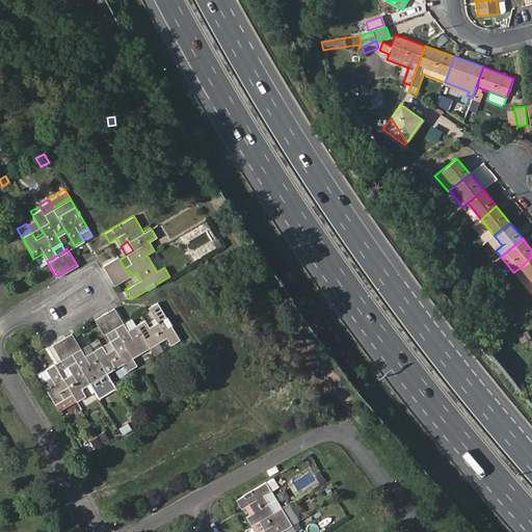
[(47,261),(43,254),(33,259),(37,266),(47,261)]
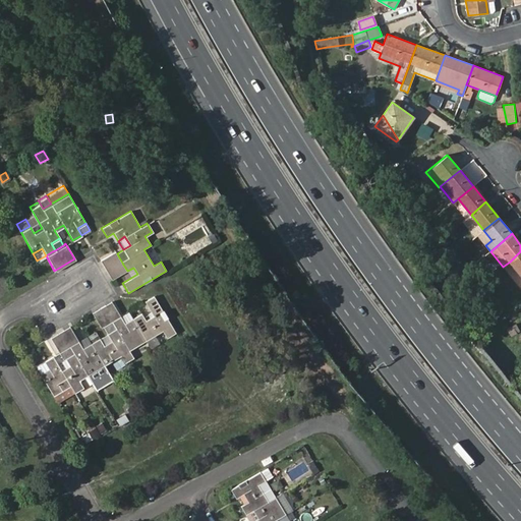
[(113,280),(127,271),(123,265),(122,263),(119,257),(117,253),(115,251),(101,261),(113,280)]
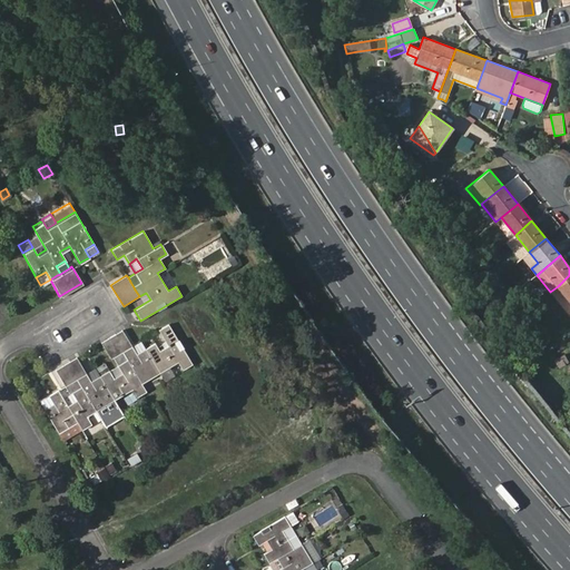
[(569,275),(558,286),(569,301),(569,275)]
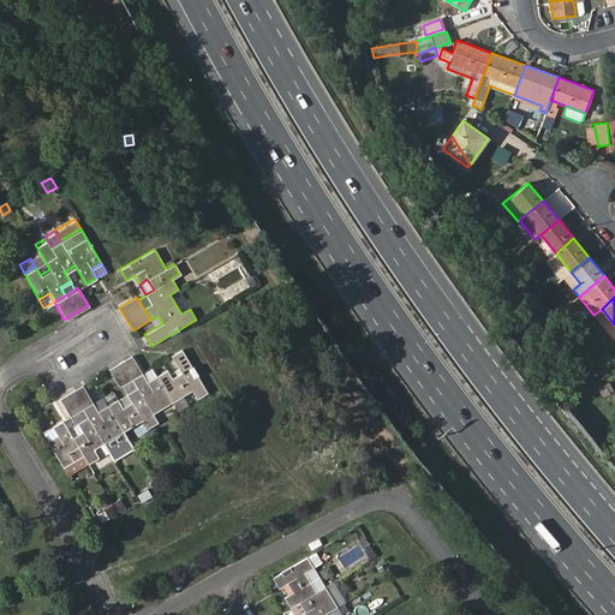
[(181,311),(190,309),(185,298),(177,302),(181,311)]
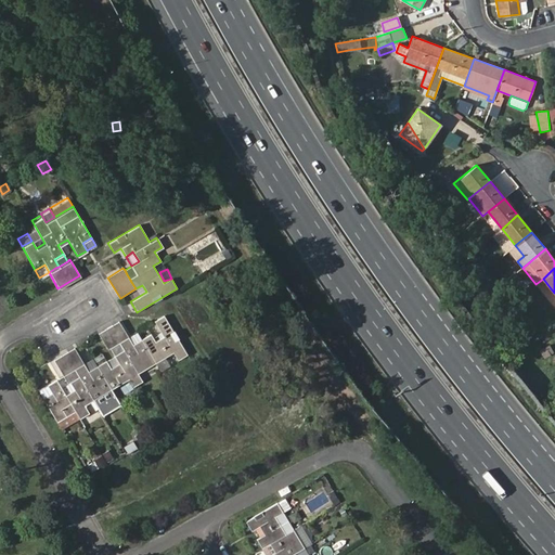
[(142,285),(134,289),(138,297),(146,292),(142,285)]
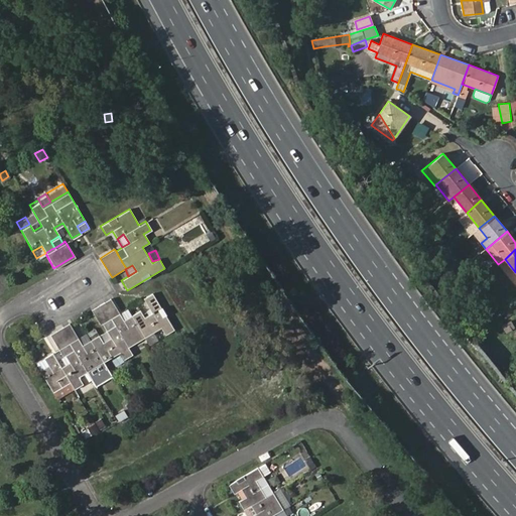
[(111,319),(109,320),(113,328),(105,333),(105,334),(108,339),(102,343),(98,338),(98,337),(89,343),(81,347),(77,341),(77,340),(70,344),(68,345),(63,348),(58,351),(67,364),(59,368),(51,354),(43,358),(47,366),(39,371),(52,392),(68,382),(73,390),(81,385),(76,378),(85,373),(101,363),(117,353),(121,360),(130,355),(126,348),(143,337),(159,327),(163,335),(171,329),(151,294),(142,299),(147,307),(150,312),(143,317),(140,312),(139,311),(130,316),(123,321),(119,315),(119,314),(111,319)]
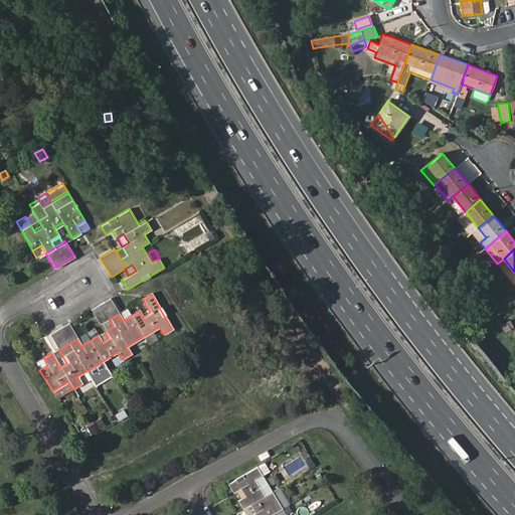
[(99,326),(109,320),(111,319),(119,314),(110,300),(91,311),(99,326)]
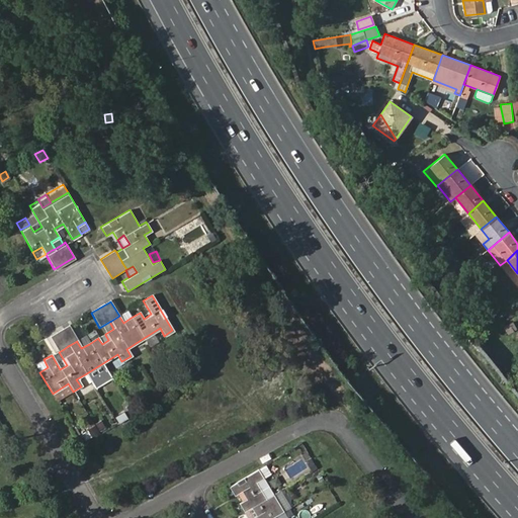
[(148,309),(141,314),(144,319),(151,314),(148,309)]
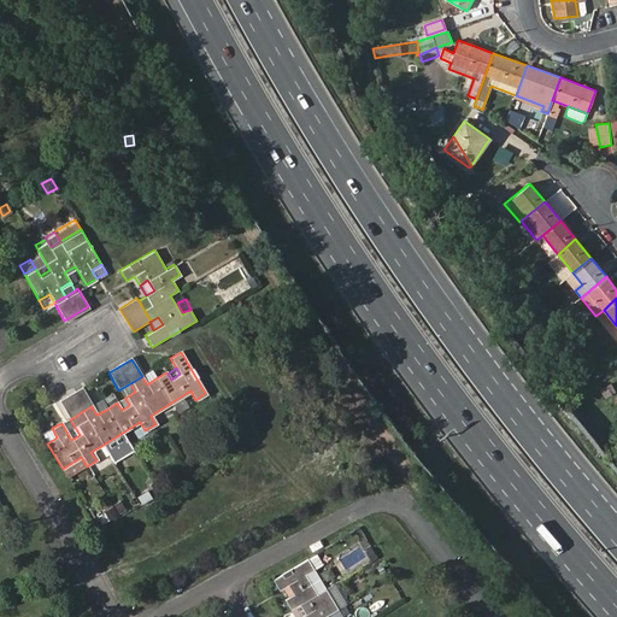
[(152,371),(142,377),(147,385),(156,378),(152,371)]
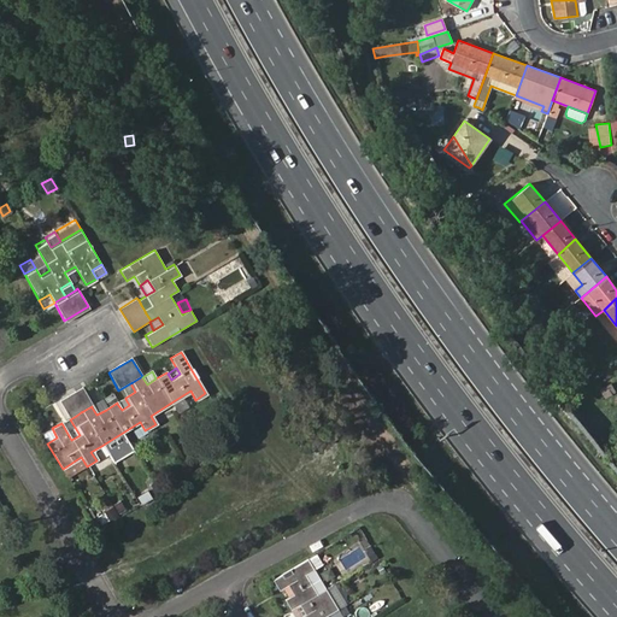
[(610,385),(601,391),(605,398),(615,393),(610,385)]
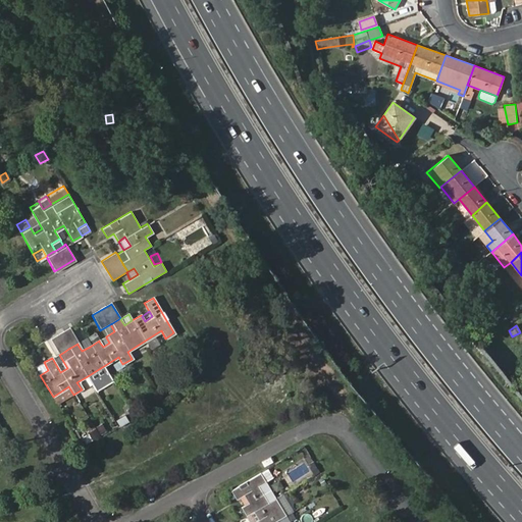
[(70,348),(77,344),(69,328),(49,341),(58,355),(59,355),(64,352),(68,349),(70,348)]
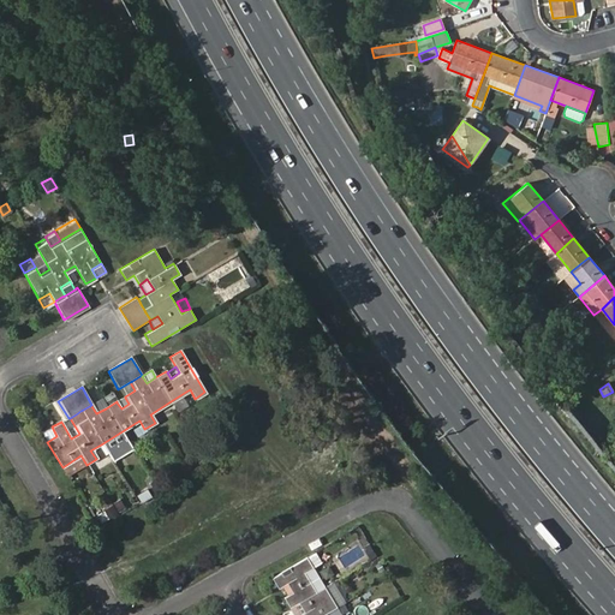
[(112,394),(101,400),(106,408),(117,401),(112,394)]
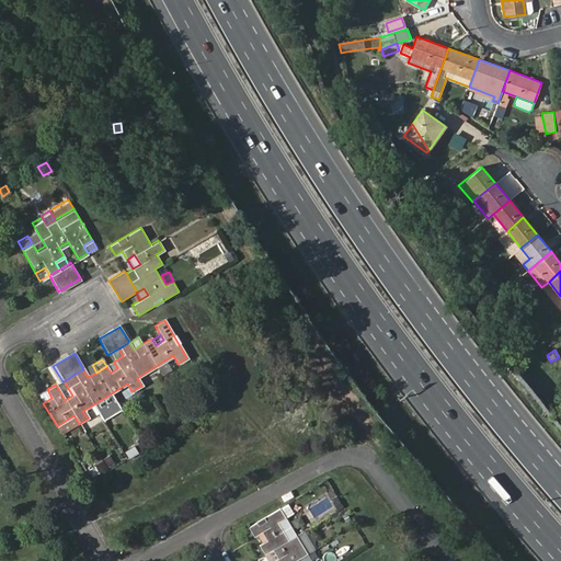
[(114,363),(106,367),(111,373),(117,368),(114,363)]
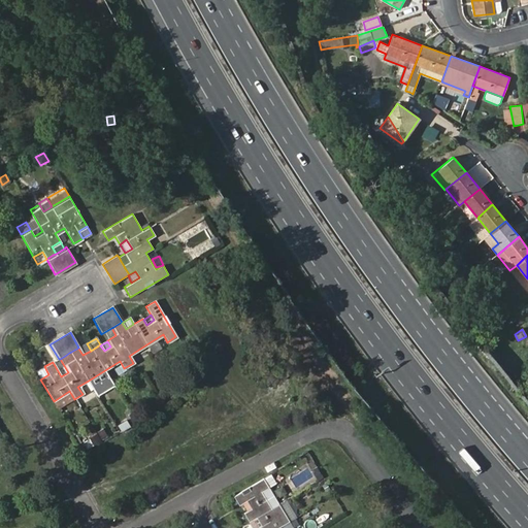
[(83,355),(91,351),(87,343),(78,349),(83,355)]
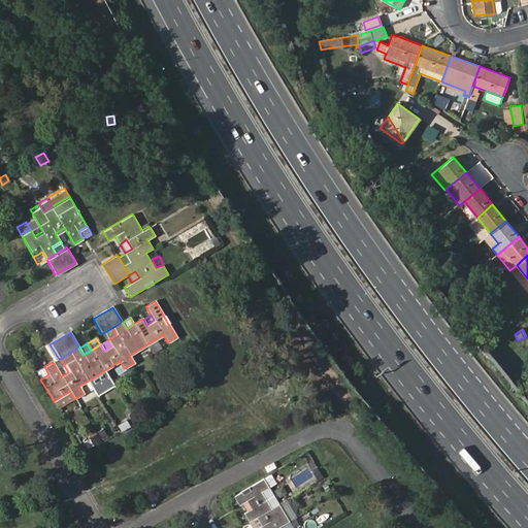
[(48,374),(44,366),(36,371),(40,380),(48,374)]
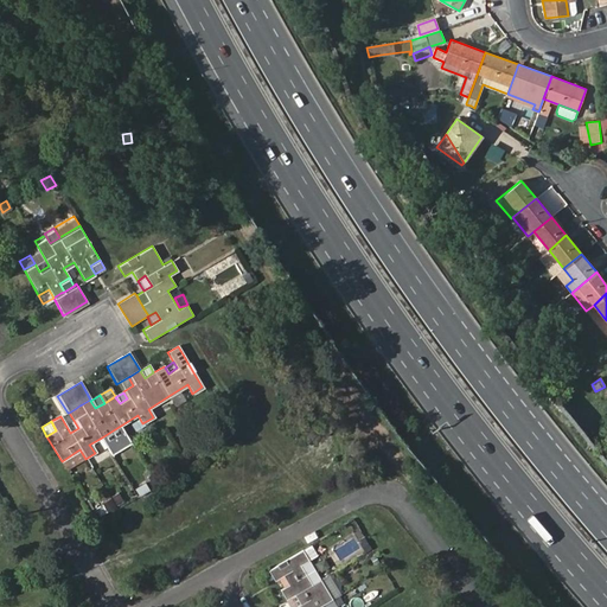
[(119,427),(100,439),(104,447),(109,455),(129,445),(119,427)]
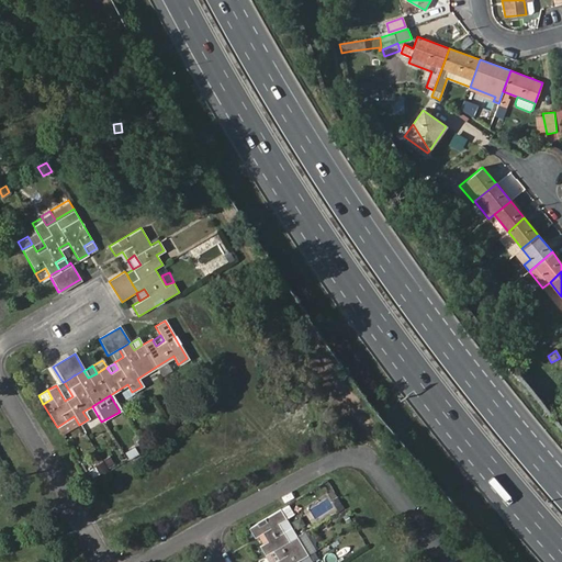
[(548,402),(553,408),(559,403),(553,397),(548,402)]
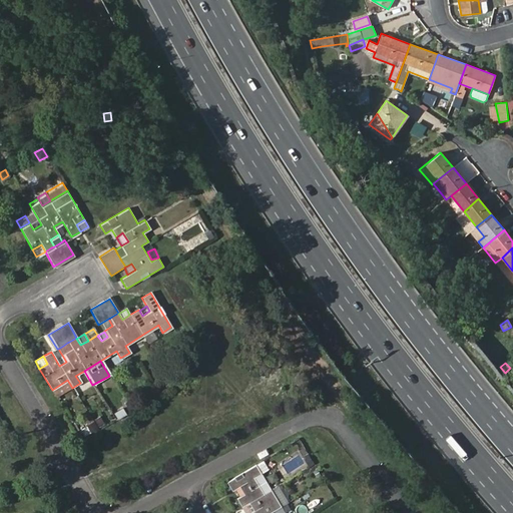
[(84,371),(75,376),(80,383),(88,378),(84,371)]
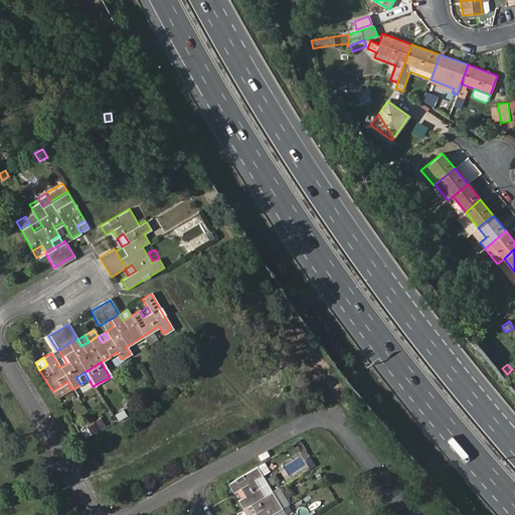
[(80,384),(72,389),(76,396),(93,386),(89,379),(80,384)]
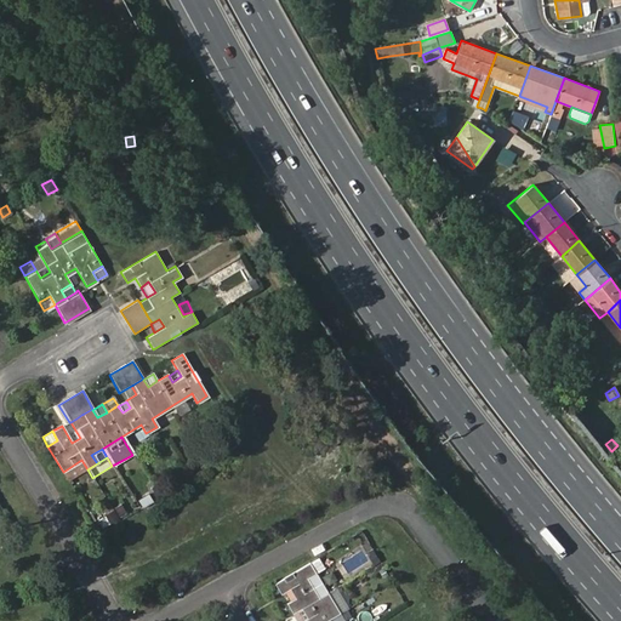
[(81,460),(63,472),(68,480),(87,469),(81,460)]
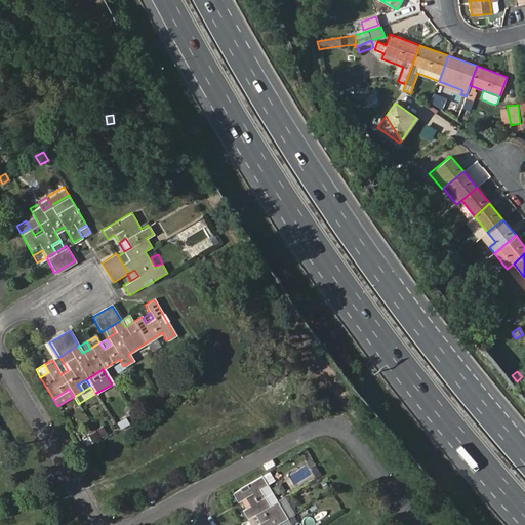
[(118,410),(122,416),(127,413),(123,407),(118,410)]
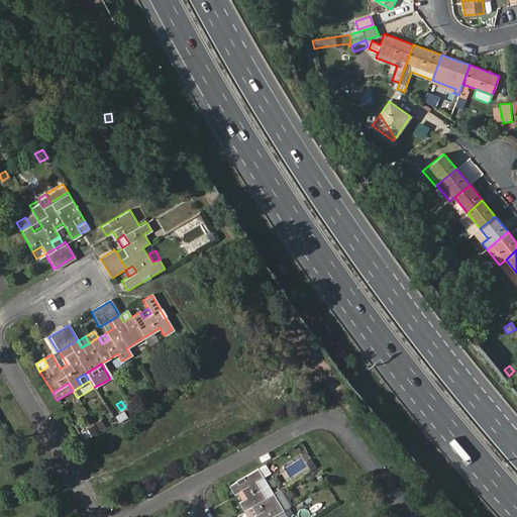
[(125,410),(115,415),(119,422),(128,417),(125,410)]
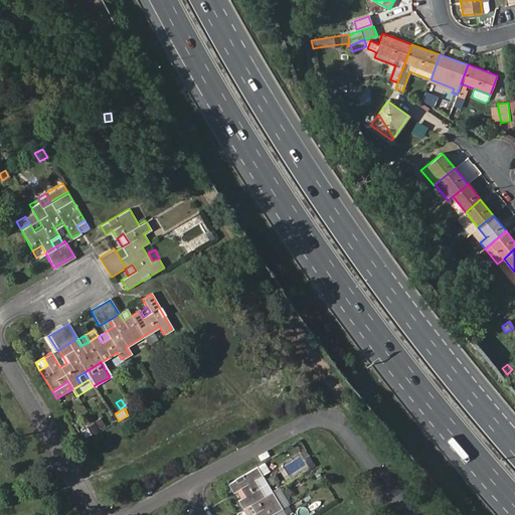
[(99,417),(93,421),(98,428),(104,425),(99,417)]
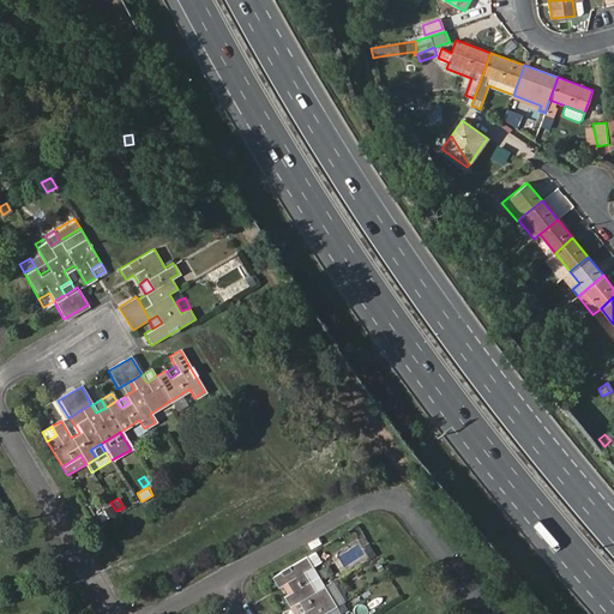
[(115,513),(110,504),(102,509),(107,518),(115,513)]
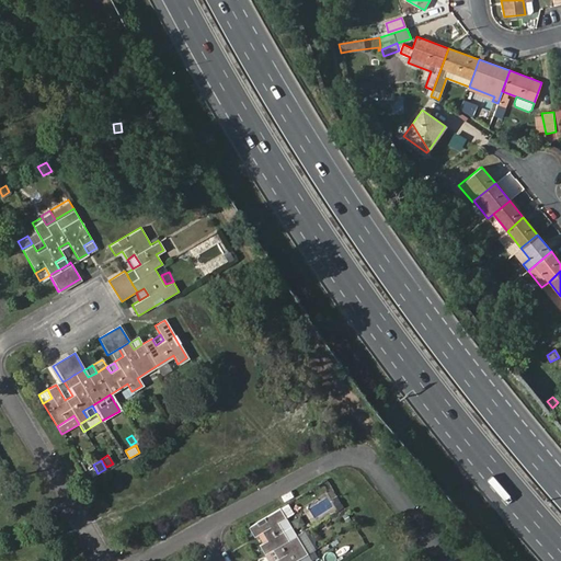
[(98,473),(93,466),(87,470),(91,477),(98,473)]
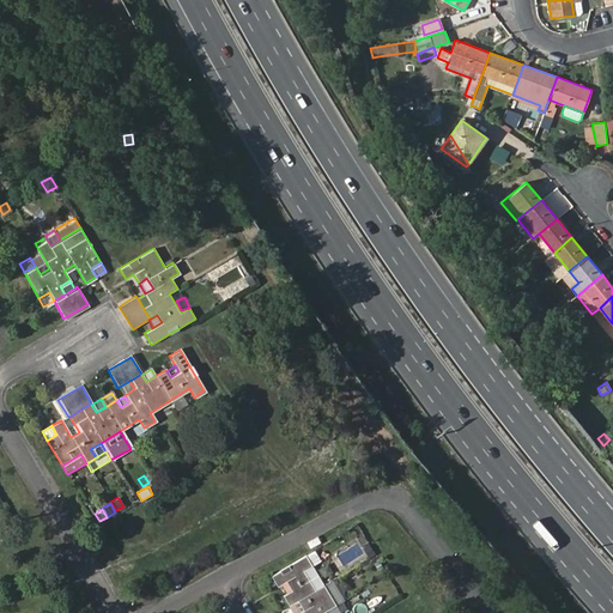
[(366,542),(360,545),(368,557),(374,553),(366,542)]
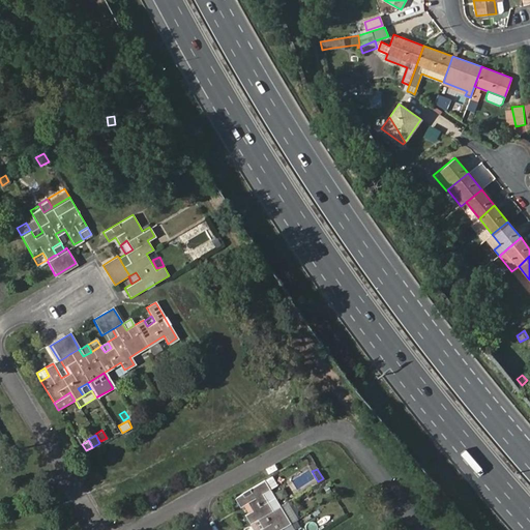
[(270,475),(263,479),(268,489),(275,484),(270,475)]
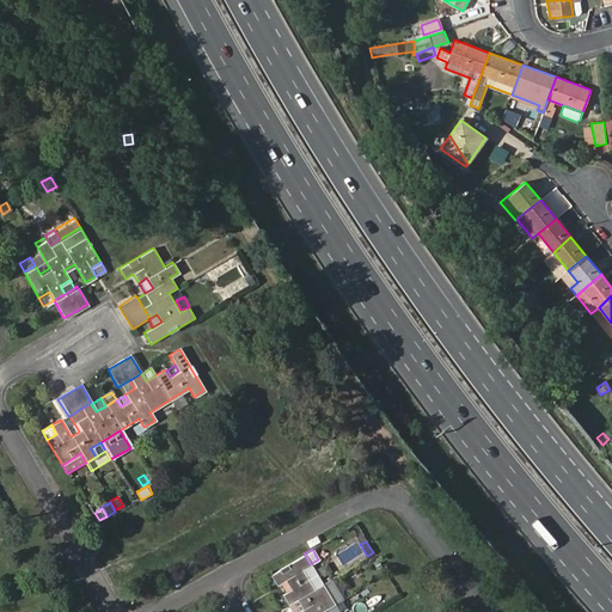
[(319,611),(325,610),(334,604),(322,583),(313,589),(301,570),(310,564),(304,554),(269,575),(275,586),(283,580),(289,589),(281,594),(287,605),(295,600),(301,609),(295,611),(319,611)]
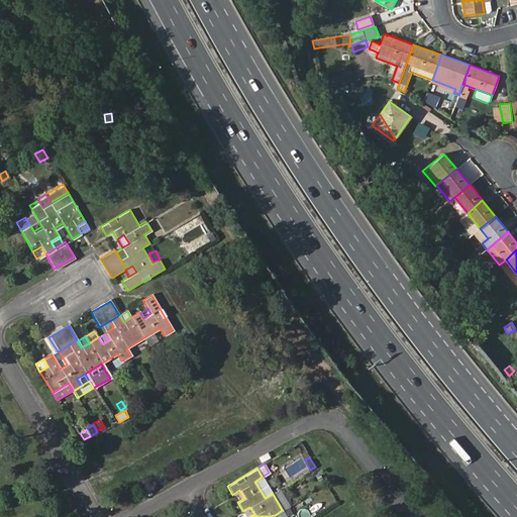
[(278,475),(271,479),(275,487),(282,484),(278,475)]
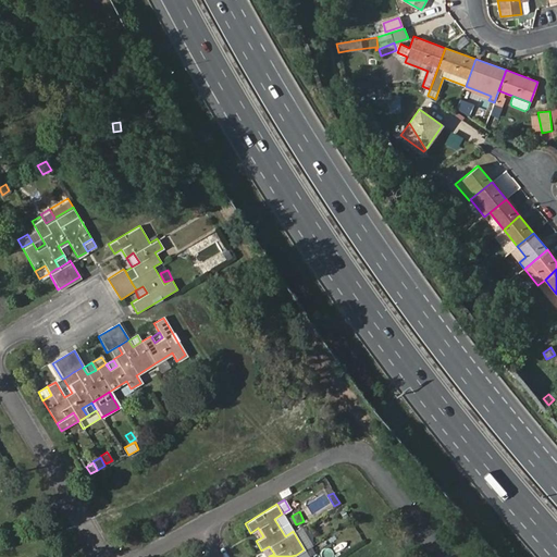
[(285,536),(293,531),(282,514),(274,519),(285,536)]
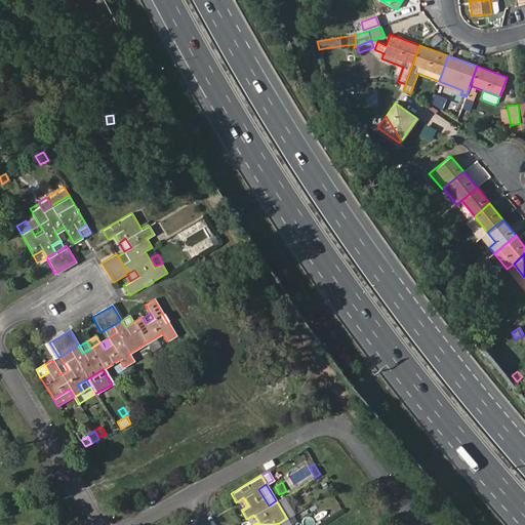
[(276,500),(286,518),(291,515),(292,515),(282,496),(276,500)]
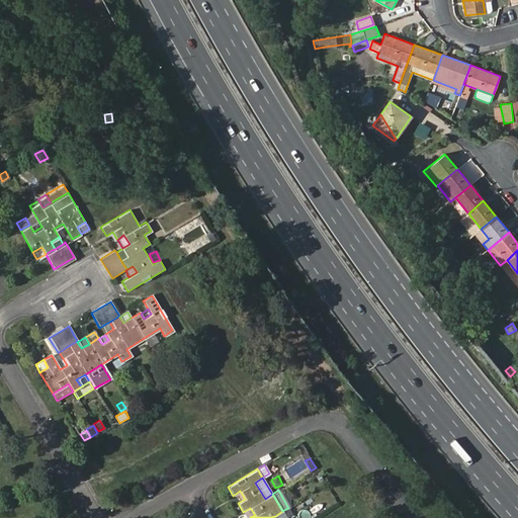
[(287,508),(282,511),(285,517),(291,514),(287,508)]
